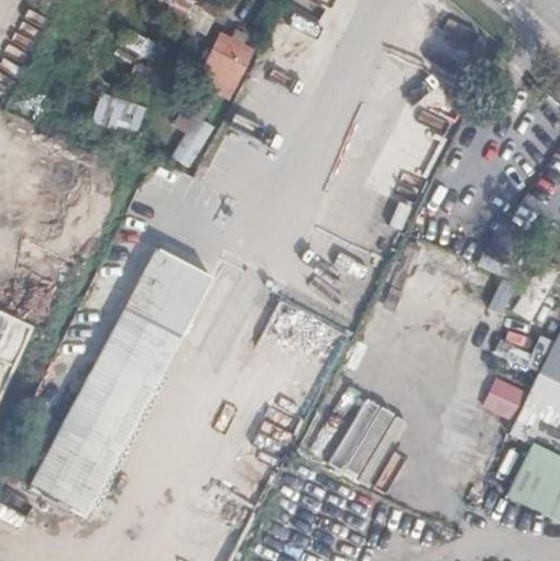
[(165,0),(164,2),(204,18),(210,0),(165,0)]
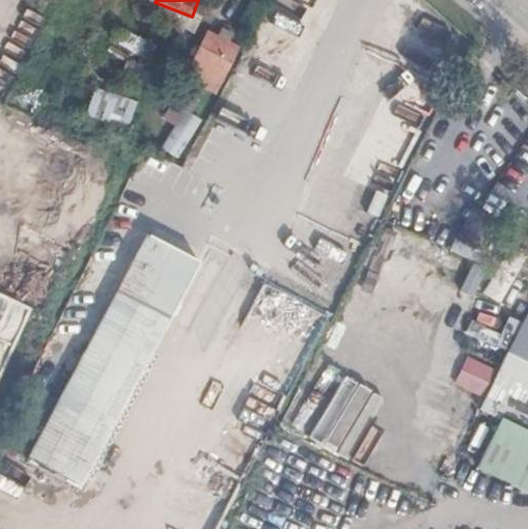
[(218,33),(205,28),(183,75),(215,90),(239,45),(227,38),(229,32),(220,27),(218,33)]
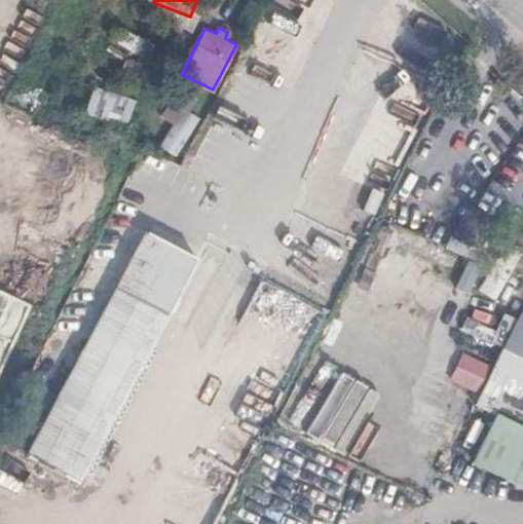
[(95,91),(86,119),(127,132),(136,104),(95,91)]
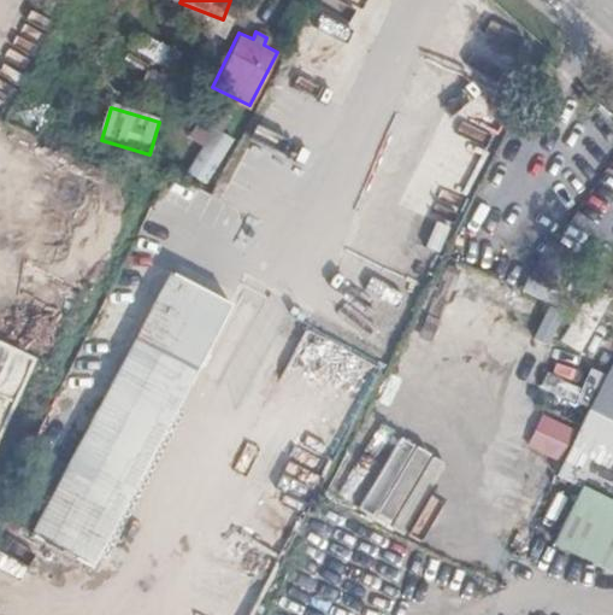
[(192,176),(212,187),(234,141),(201,126),(192,144),(205,150),(192,176)]
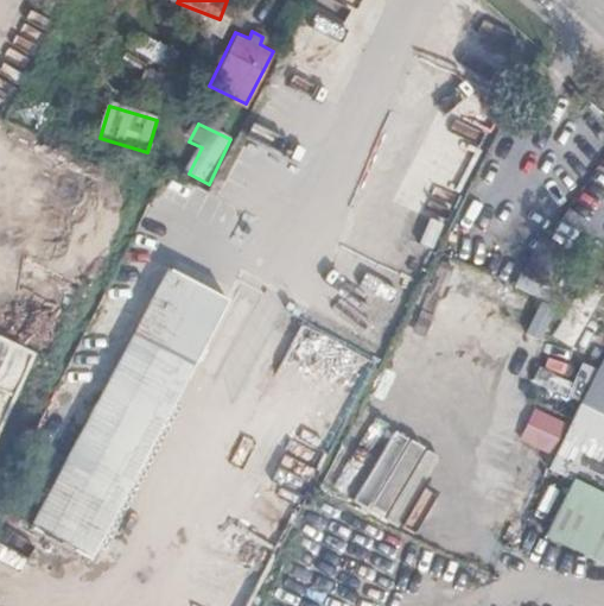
[(93,561),(231,301),(171,266),(30,525),(93,561)]
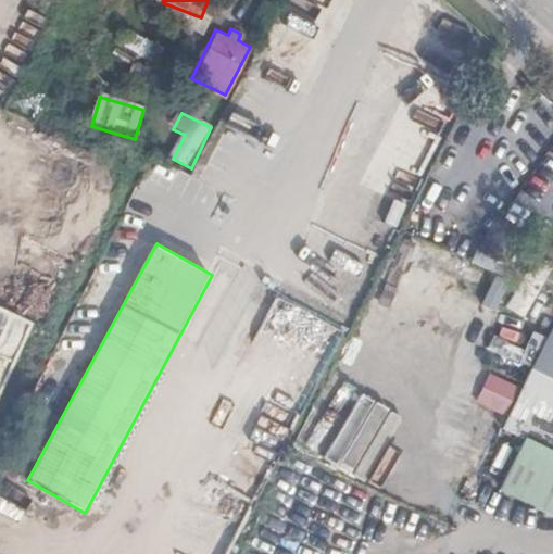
[(552,338),(537,370),(552,378),(552,338)]
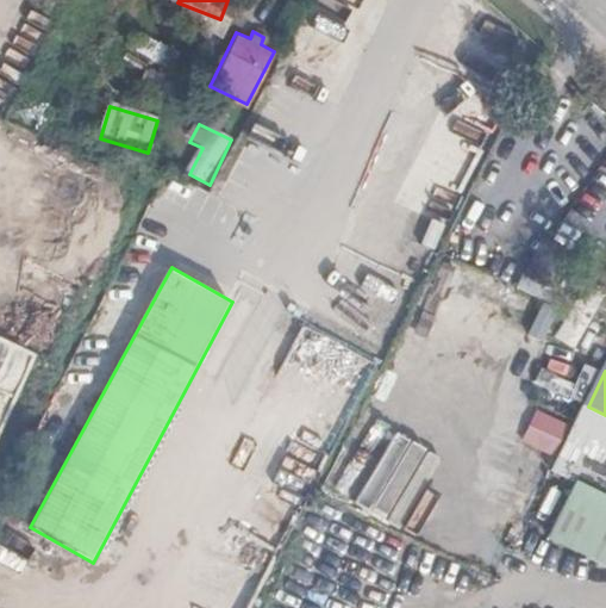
[(605,496),(581,484),(554,541),(605,568),(605,496)]
